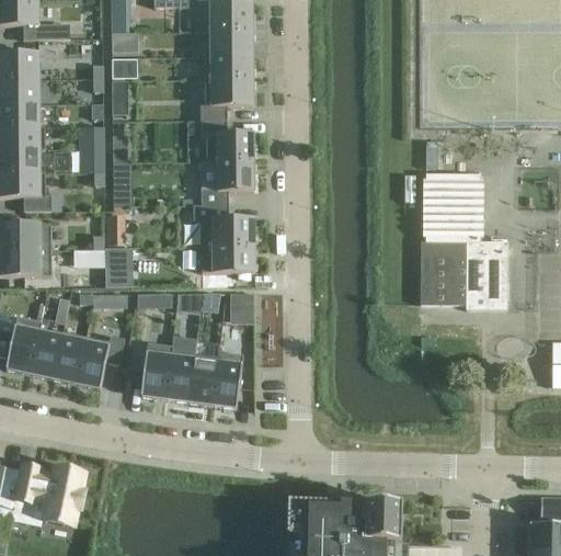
[(0,0),(0,24),(38,24),(38,0),(0,0)]
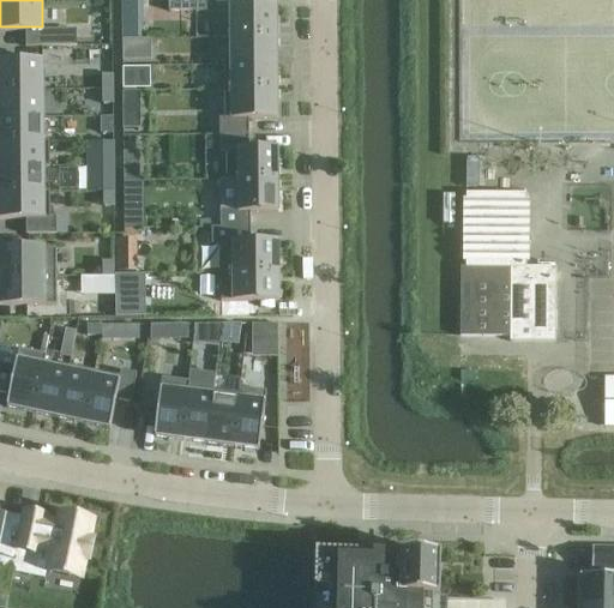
[(120,0),(121,34),(143,34),(143,0),(120,0)]
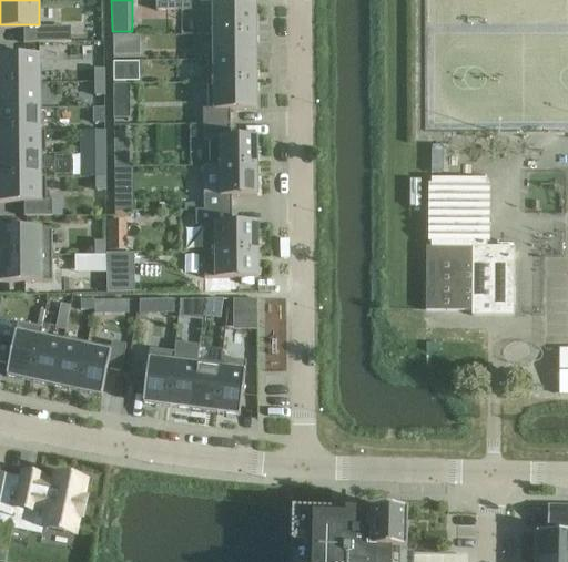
[(255,2),(202,2),(202,31),(255,31),(255,2)]
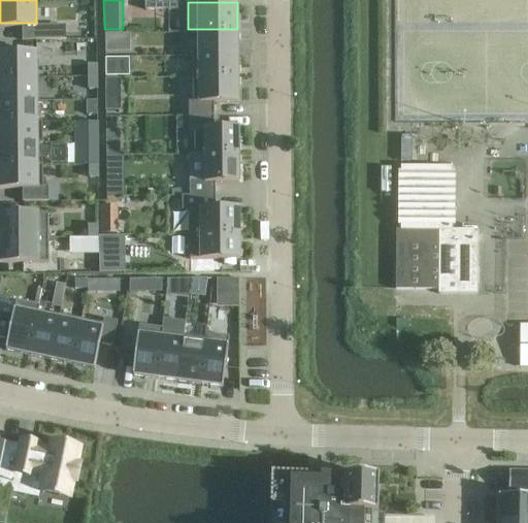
[(237,29),(188,29),(188,30),(198,30),(198,52),(193,52),(193,53),(238,52),(237,29)]
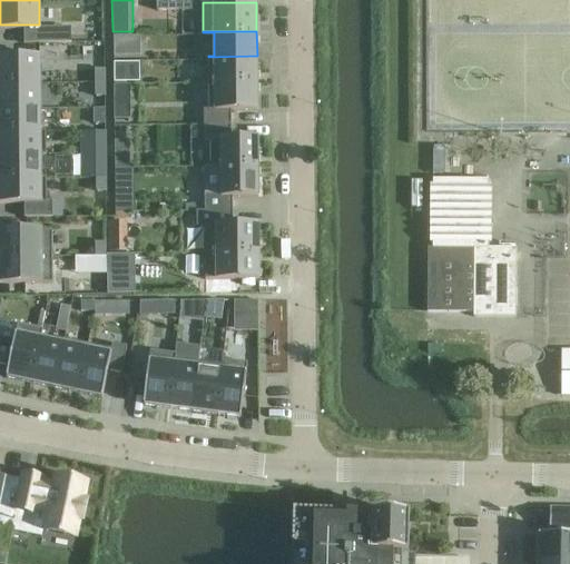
[(40,53),(0,53),(0,79),(40,80),(40,53)]
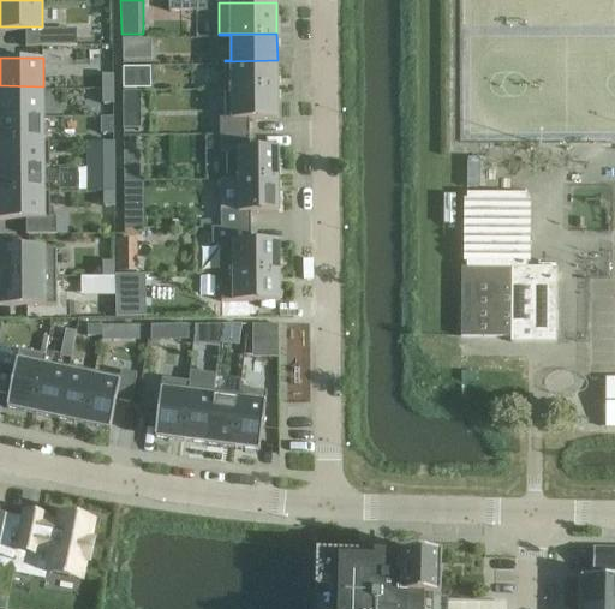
[(278,60),(225,61),(225,85),(278,85),(278,60)]
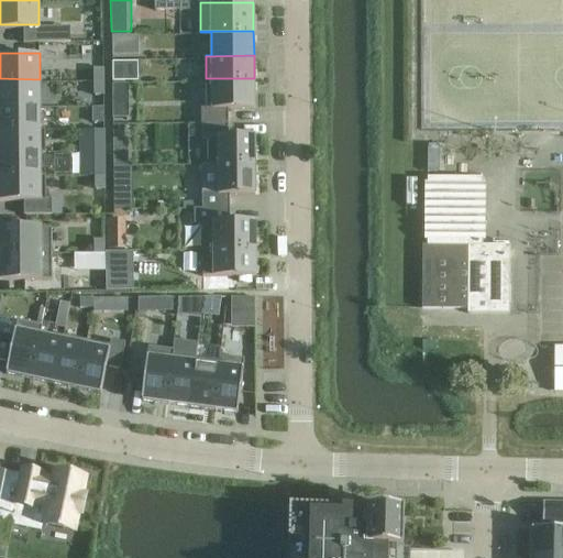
[(112,58),(111,58),(112,78),(138,78),(138,57),(112,58)]
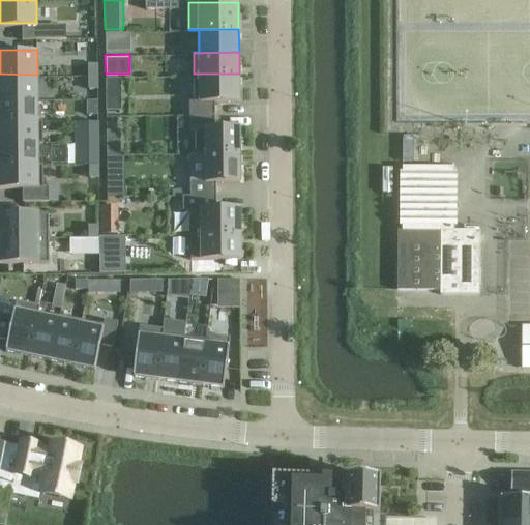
[(89,74),(97,74),(97,61),(89,61),(89,74)]
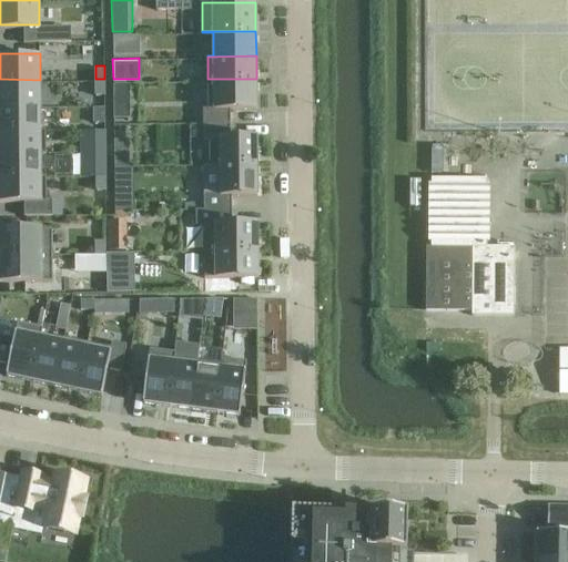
[(40,80),(0,79),(0,104),(40,104),(40,80)]
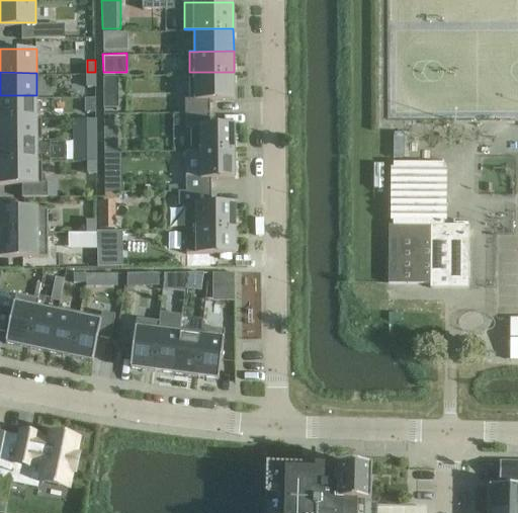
[(87,84),(95,84),(95,72),(87,72),(87,84)]
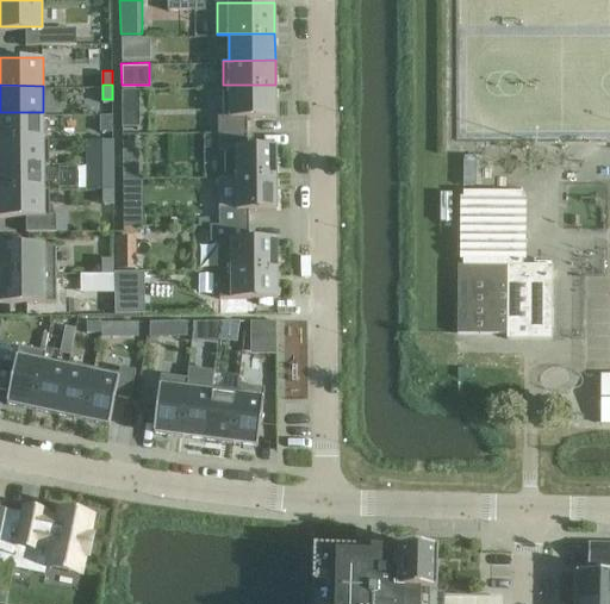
[(223,113),(218,113),(218,130),(247,129),(247,114),(275,114),(275,85),(223,85),(223,113)]
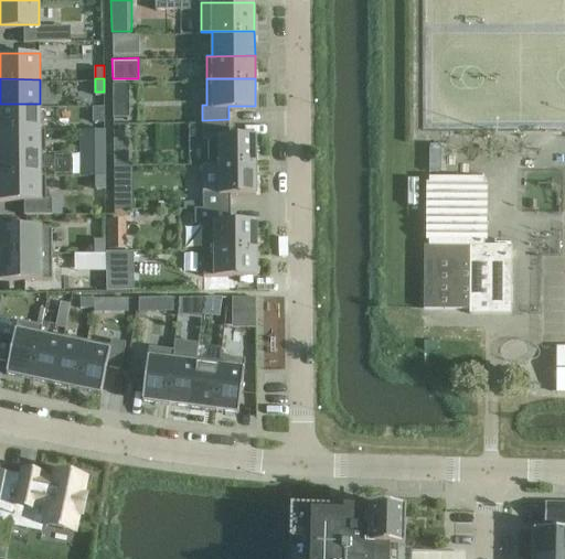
[(128,79),(113,79),(113,115),(129,114),(128,79)]
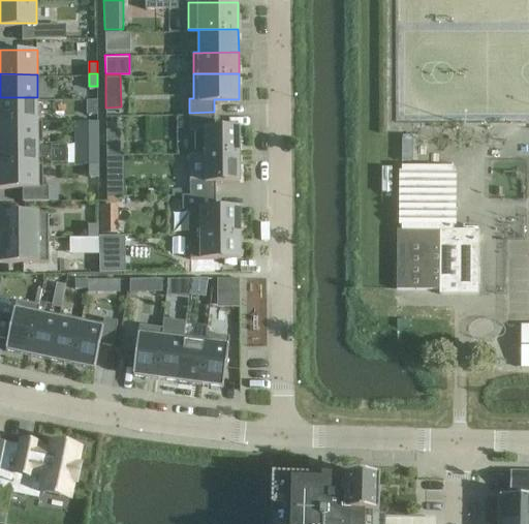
[(97,96),(86,97),(86,112),(97,112),(97,96)]
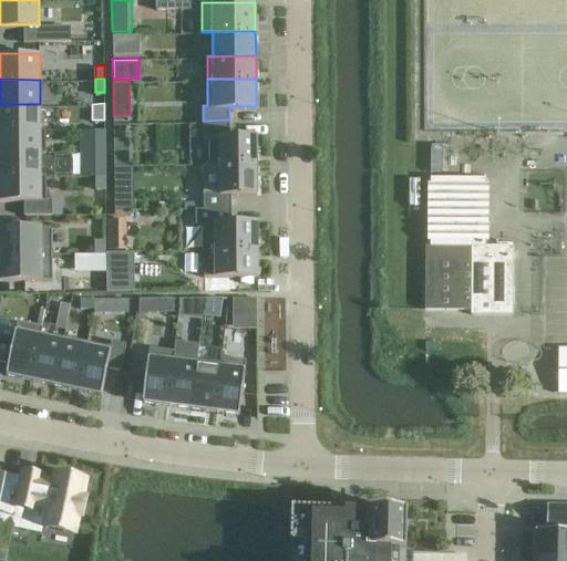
[(40,104),(0,104),(0,126),(45,127),(45,126),(40,126),(40,104)]
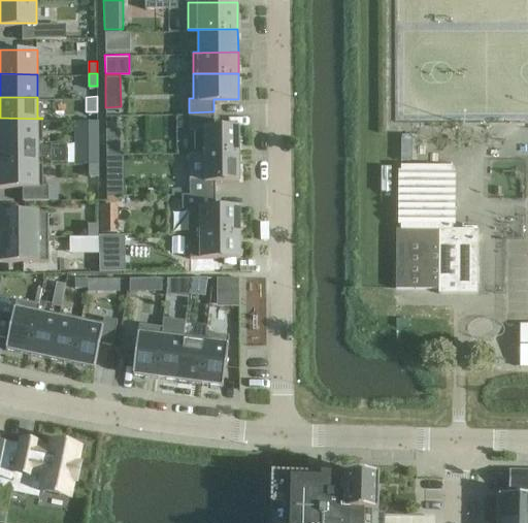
[(213,111),(189,112),(189,127),(195,127),(195,151),(239,151),(238,125),(215,125),(213,111)]
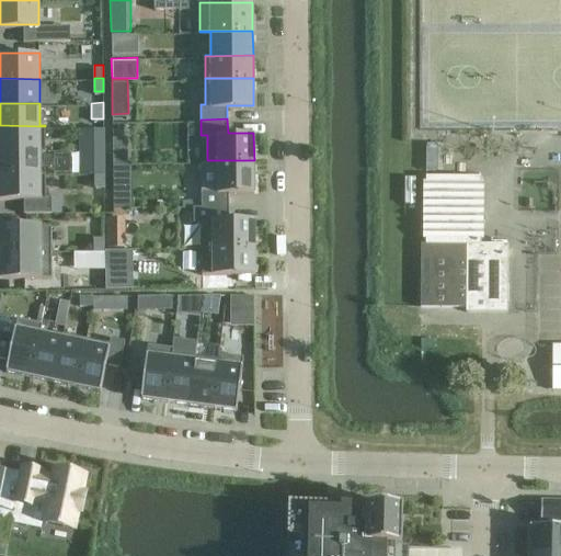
[(45,126),(0,125),(0,148),(45,148),(45,126)]
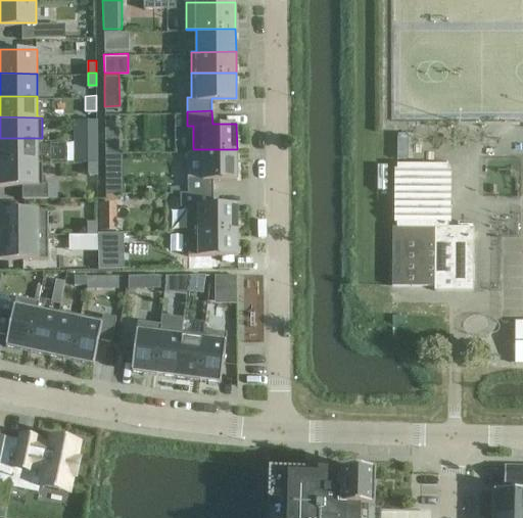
[(96,116),(73,118),(74,138),(97,137),(97,116),(96,116)]
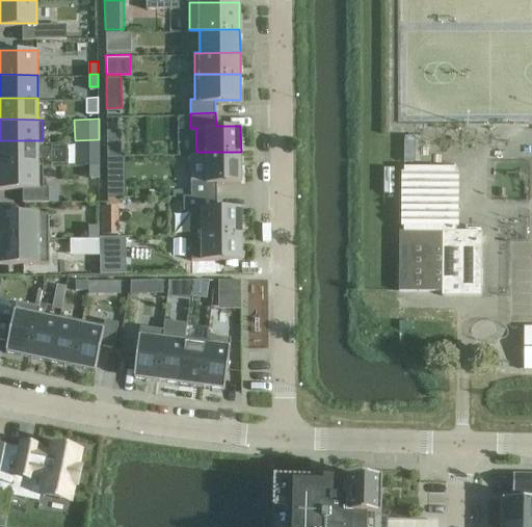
[(121,127),(107,127),(107,153),(121,153),(121,127)]
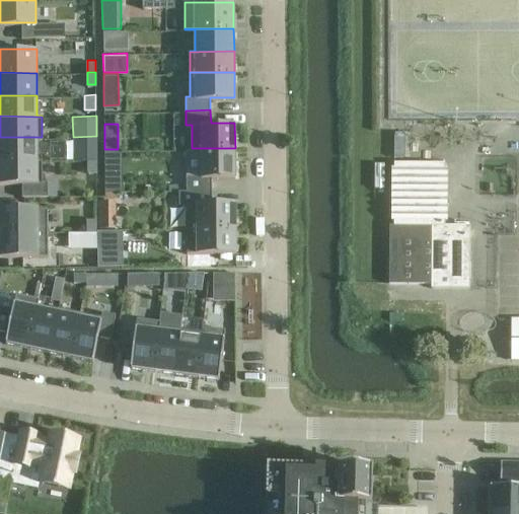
[(96,136),(73,137),(73,158),(96,157),(96,136)]
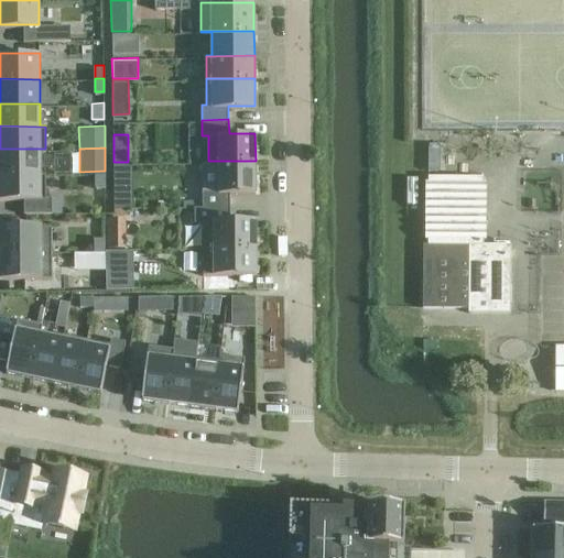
[(45,149),(0,149),(0,173),(46,173),(46,172),(41,172),(40,150),(45,150),(45,149)]
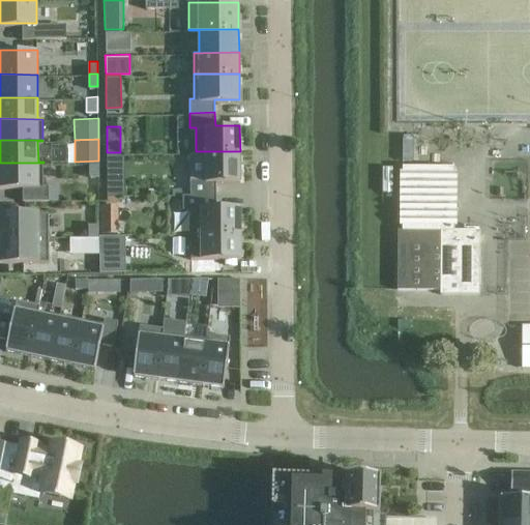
[(240,151),(196,151),(196,152),(205,152),(206,180),(240,179),(240,151)]
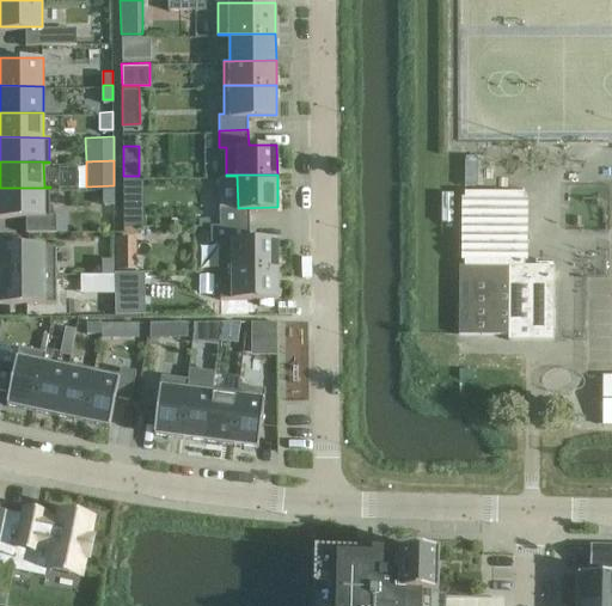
[(104,201),(114,201),(114,187),(104,187),(104,201)]
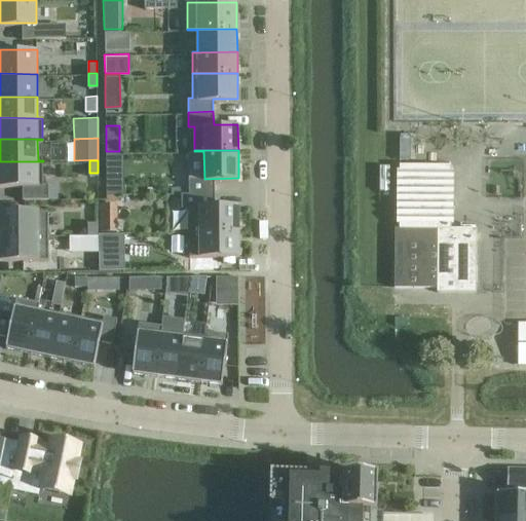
[(43,161),(0,161),(0,184),(23,184),(23,197),(48,197),(48,182),(43,182),(43,161)]
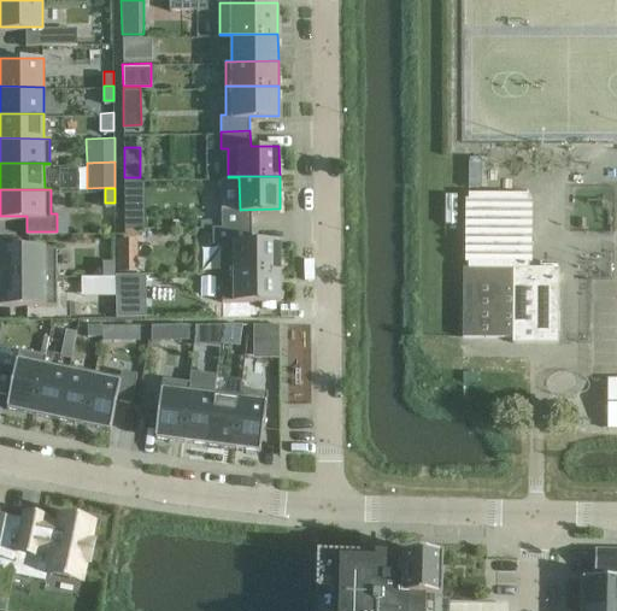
[(468,204),(458,204),(458,219),(468,219),(468,241),(468,263),(463,263),(463,334),(512,334),(512,339),(558,339),(558,315),(559,264),(528,264),(529,191),(486,191),(469,189),(469,191),(468,204)]
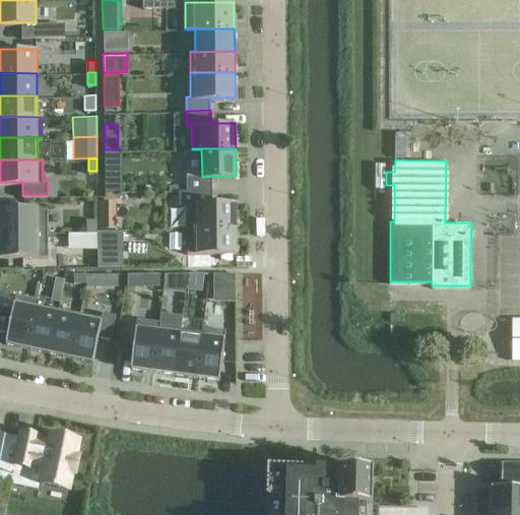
[(122,180),(105,180),(105,190),(117,190),(122,190),(122,180)]
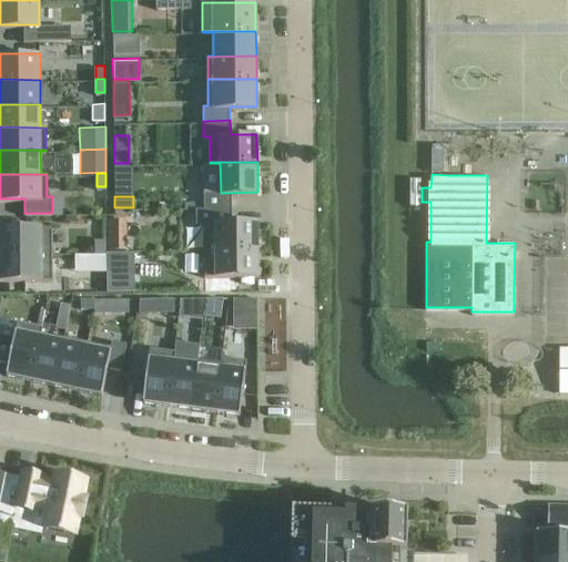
[(127,216),(107,216),(107,246),(127,246),(127,216)]
